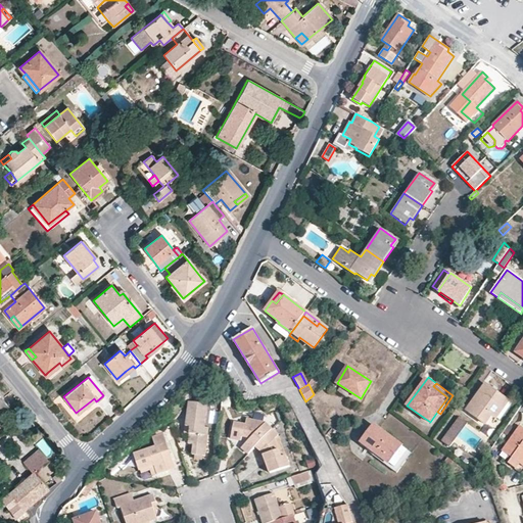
[(327,384),(322,388),(328,392),(332,387),(327,384)]
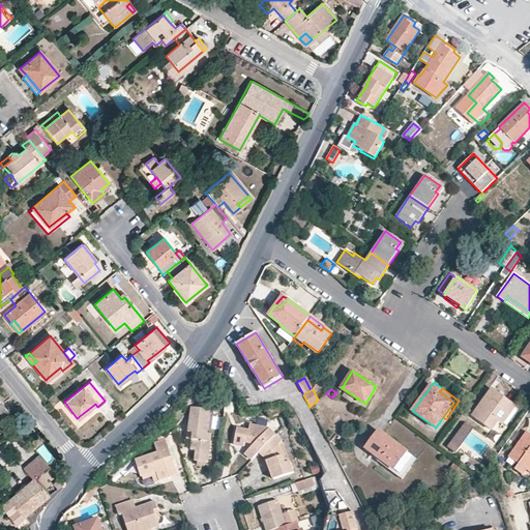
[(510,404),(492,389),(473,416),(492,430),(498,421),(510,404)]
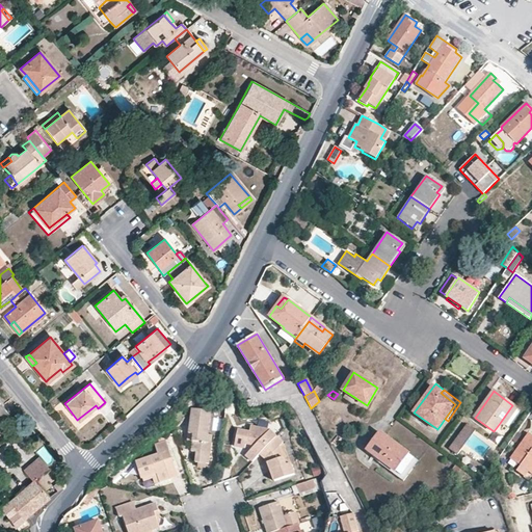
[(211,435),(208,434),(209,424),(211,410),(209,410),(210,403),(198,402),(197,408),(191,408),(187,441),(192,442),(191,452),(196,452),(195,462),(197,462),(205,463),(208,463),(211,435)]
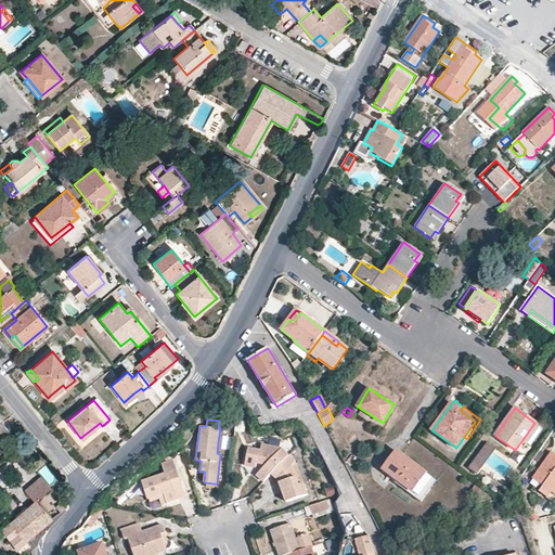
[(540,426),(534,423),(521,441),(527,444),(540,426)]
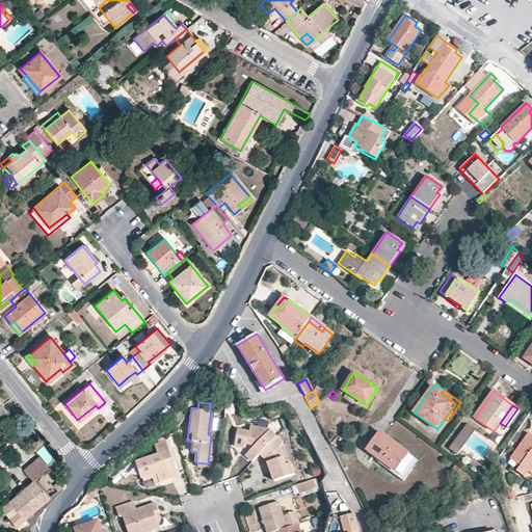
[(457,453),(475,429),(466,423),(448,448),(457,453)]
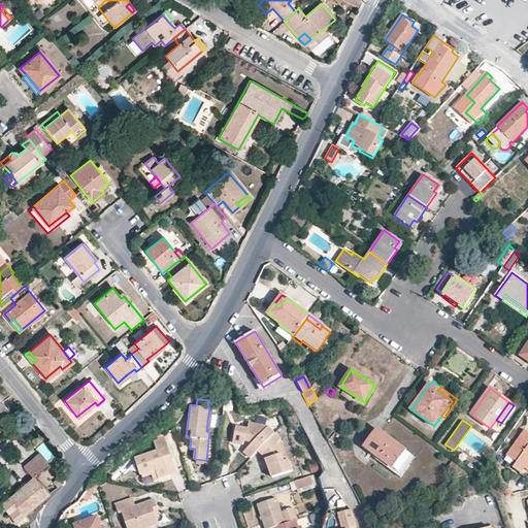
[(242,444),(243,439),(250,440),(252,442),(243,452),(251,458),(258,450),(273,431),(267,425),(249,422),(248,428),(235,426),(232,442),(242,444)]
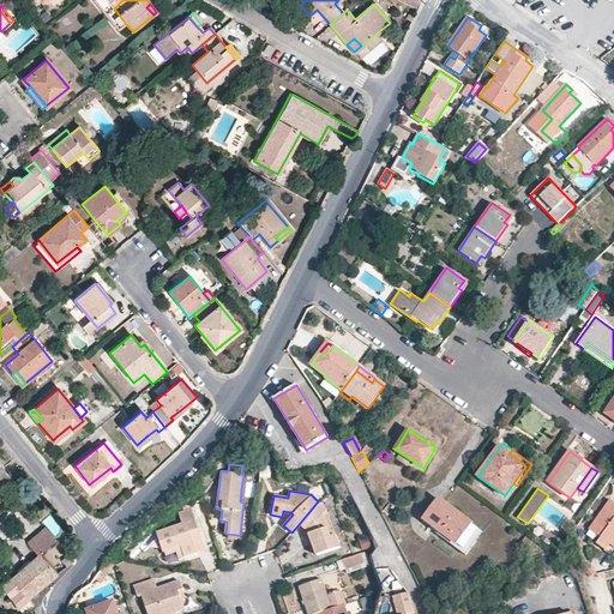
[(465,533),(471,523),(438,499),(423,519),(440,531),(456,543),(453,546),(464,555),(476,540),(465,533)]
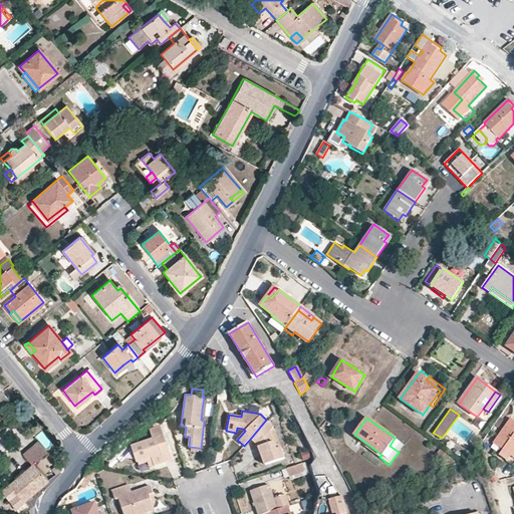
[(513,464),(513,421),(511,419),(493,444),(503,450),(499,455),(505,460),(505,461),(513,466),(513,464)]
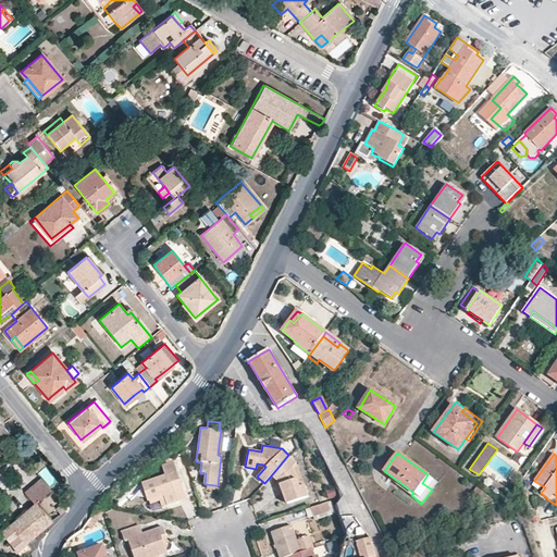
[(304,484),(299,486),(293,466),(296,461),(288,455),(272,474),(280,481),(283,493),(287,503),(308,496),(304,484)]
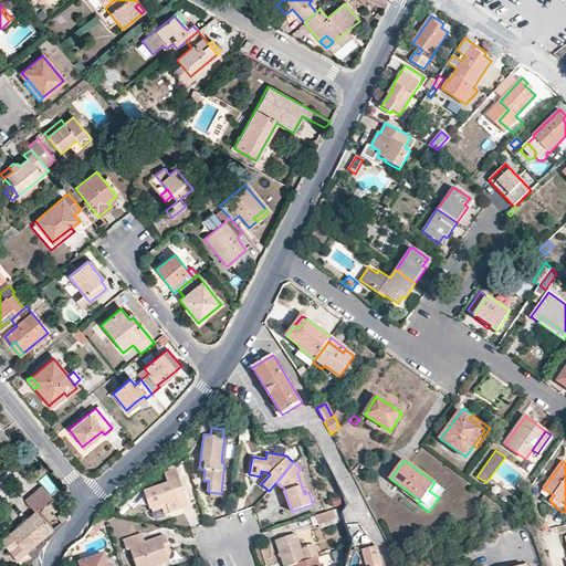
[(165,472),(168,482),(144,491),(149,509),(152,509),(166,503),(169,511),(169,513),(189,506),(176,469),(165,472)]
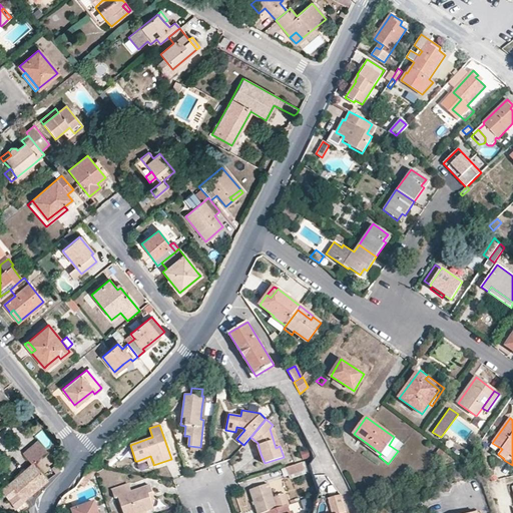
[(394,437),(389,445),(398,451),(403,444),(394,437)]
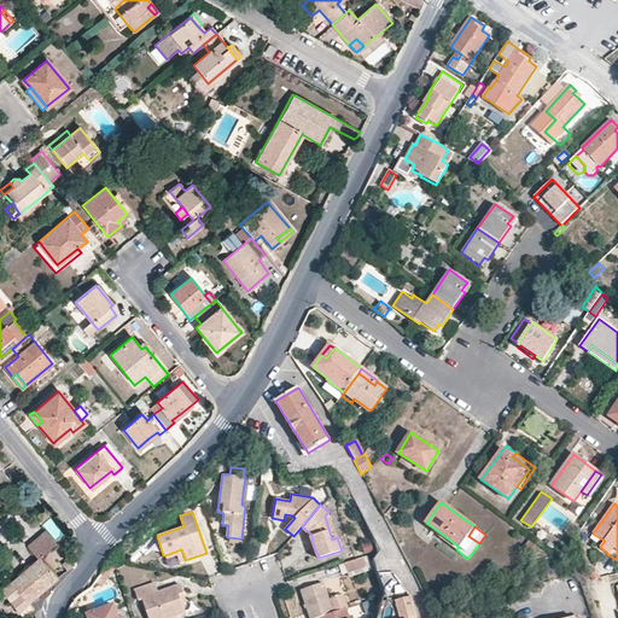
[(42,528),(24,543),(36,555),(53,540),(42,528)]
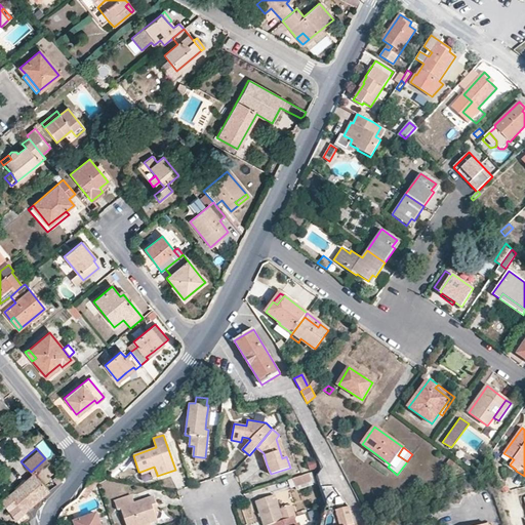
[(388,467),(390,465),(376,454),(374,457),(388,467)]
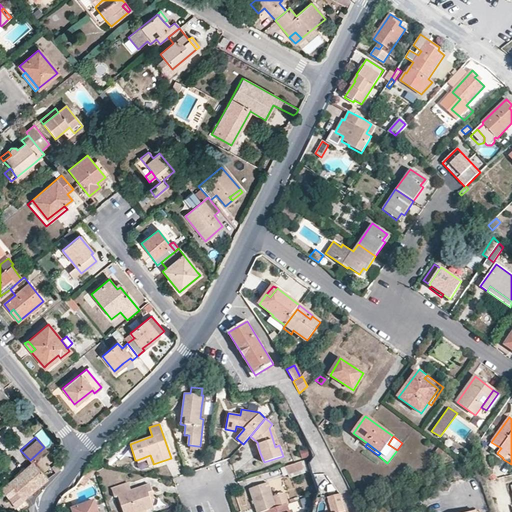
[(137,460),(138,463),(146,460),(148,464),(153,462),(150,455),(137,460)]
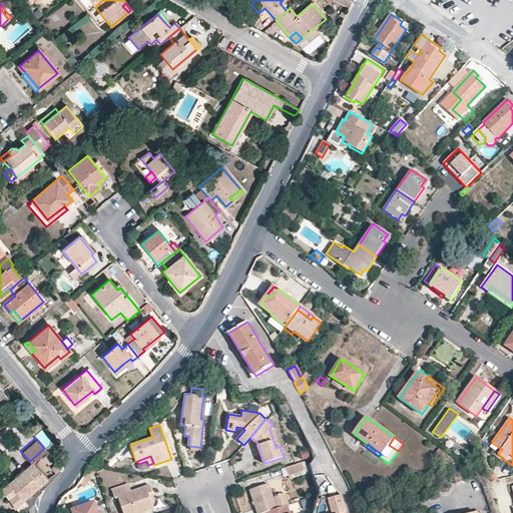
[(28,506),(24,499),(48,479),(43,474),(33,464),(30,461),(29,462),(24,467),(1,489),(18,511),(28,506)]
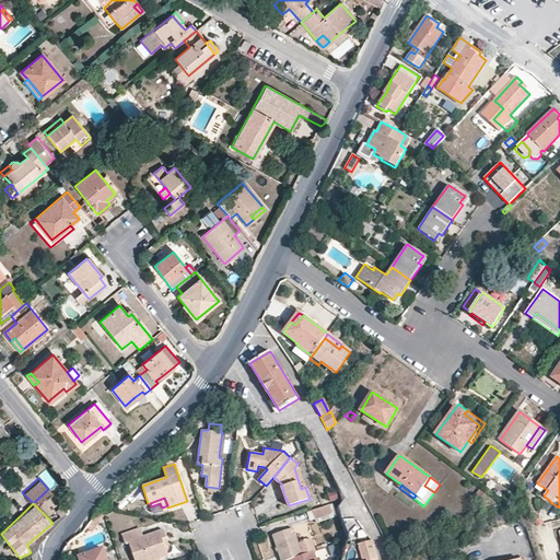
[(312,510),(316,522),(333,516),(329,504),(312,510)]
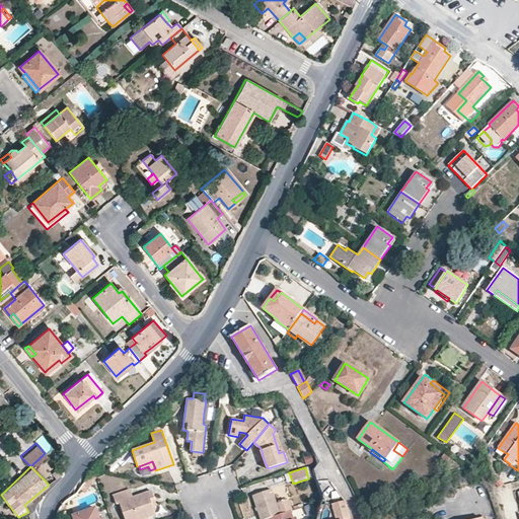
[(96,477),(93,468),(79,489),(85,493),(96,477)]
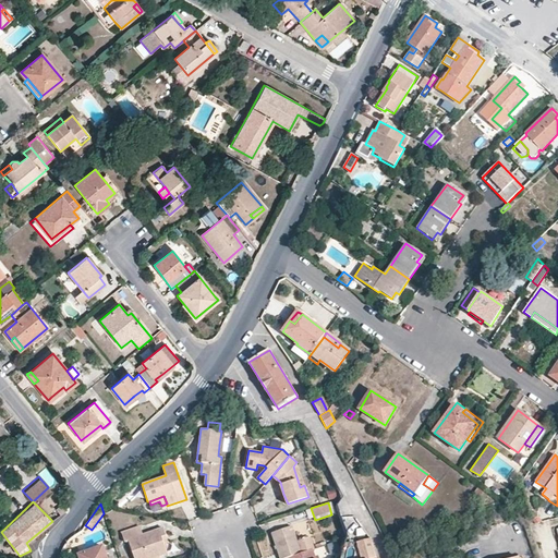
[(47,516),(52,521),(68,509),(65,507),(62,505),(47,516)]
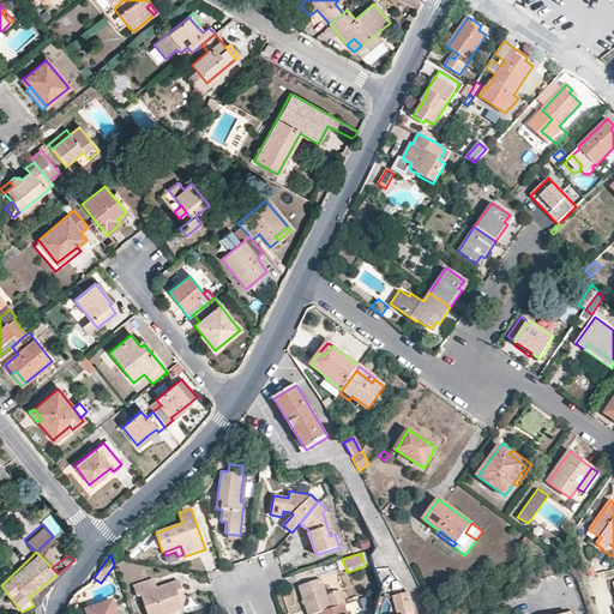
[(318,567),(320,577),(337,572),(335,563),(318,567)]
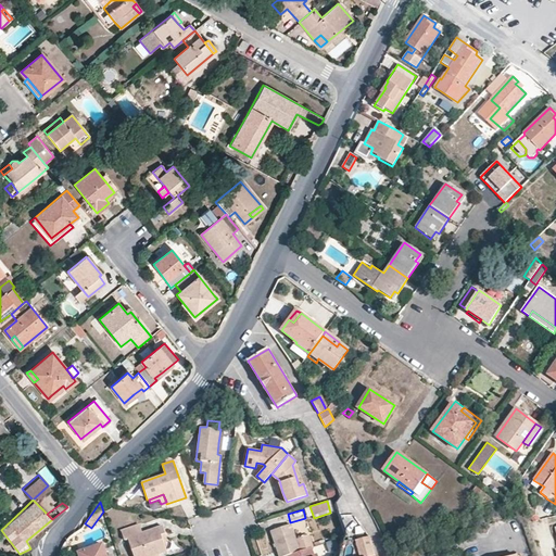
[(166,534),(163,526),(142,533),(139,525),(122,531),(124,540),(128,539),(134,555),(152,555),(166,551),(164,542),(162,536),(166,534)]
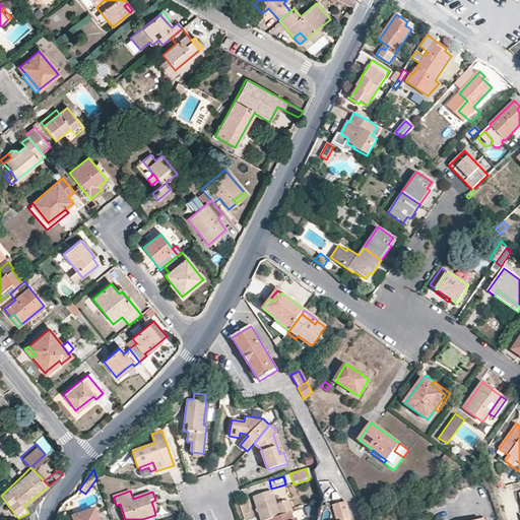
[(288,500),(276,504),(271,491),(253,497),(261,519),(266,519),(290,512),(293,511),(288,500)]
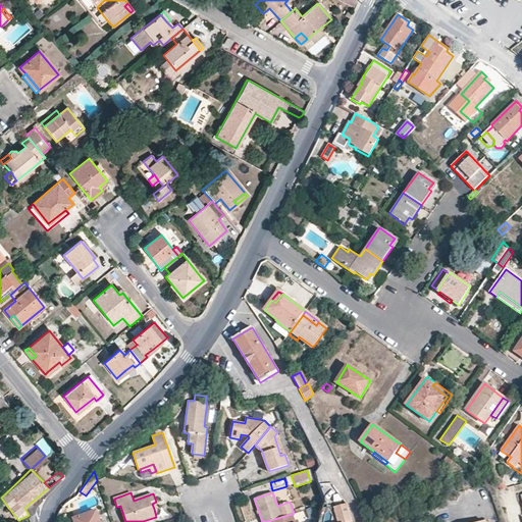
[(302,498),(293,500),(295,510),(304,508),(302,498)]
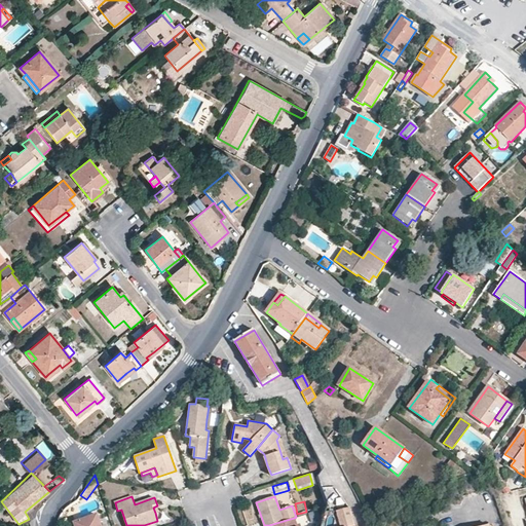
[(354,525),(349,508),(338,511),(341,525),(354,525)]
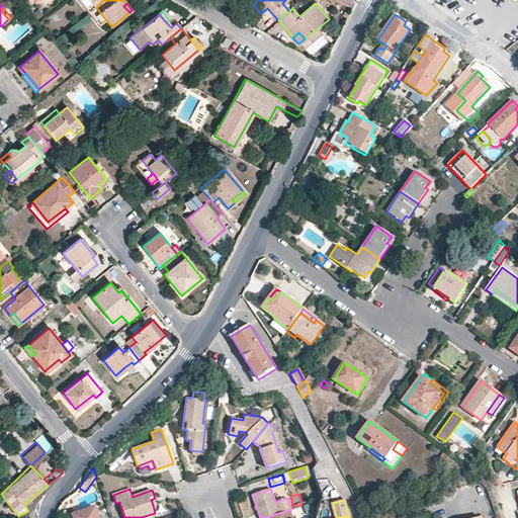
[(297,516),(313,510),(310,503),(295,509),(297,516)]
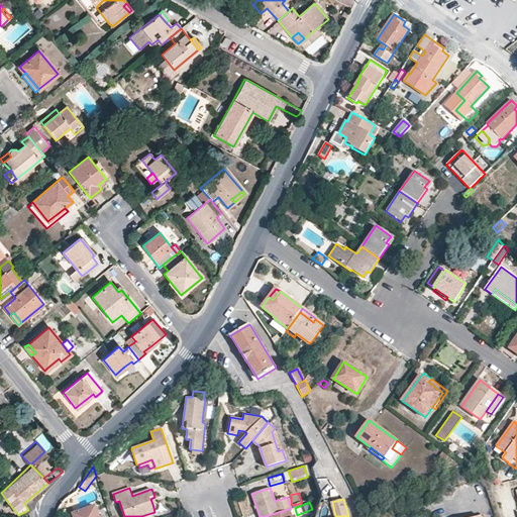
[(433,516),(430,503),(415,507),(417,516),(433,516)]
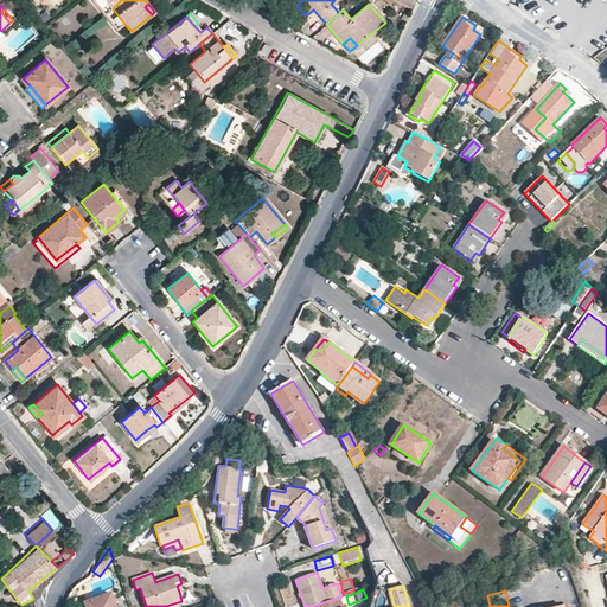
[(115,606),(112,594),(88,604),(88,606),(115,606)]
